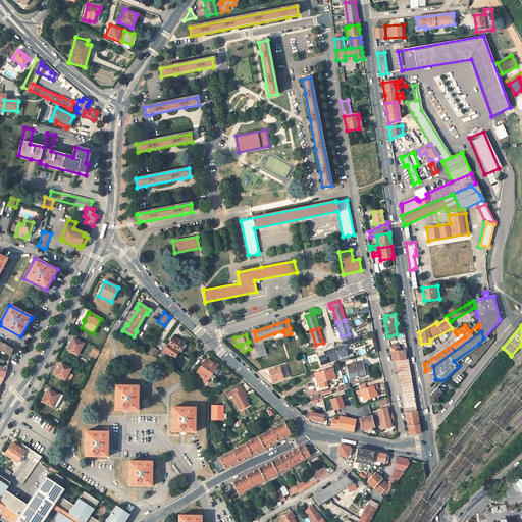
[(173,336),(168,344),(179,351),(186,342),(180,338),(179,341),(173,336)]
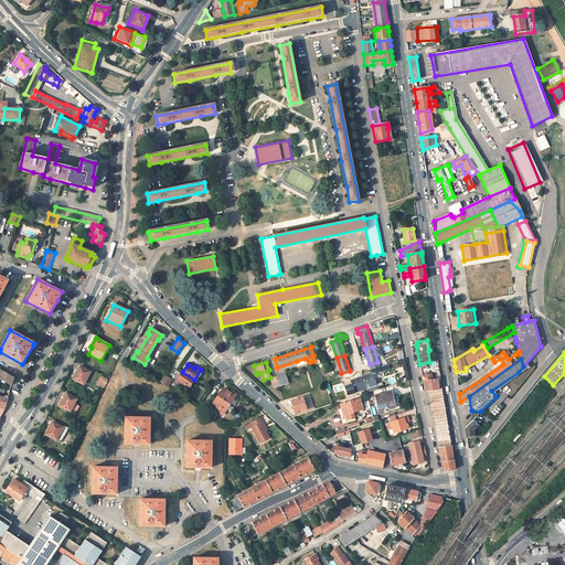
[(80,372),(75,381),(84,385),(91,372),(80,366),(77,371),(80,372)]
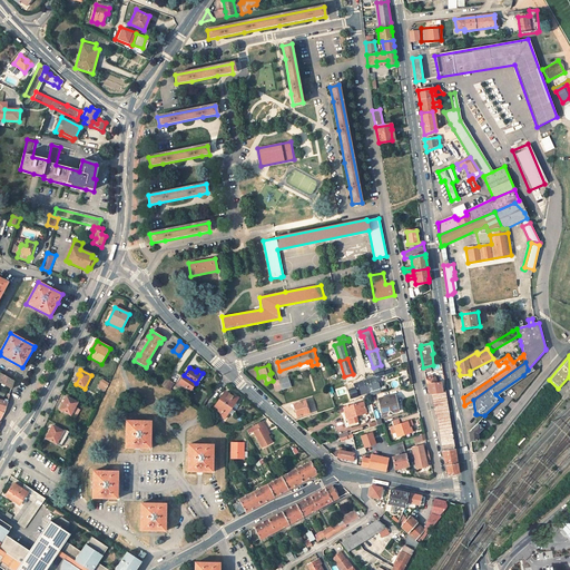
[(11,389),(15,381),(0,373),(0,385),(1,383),(11,389)]
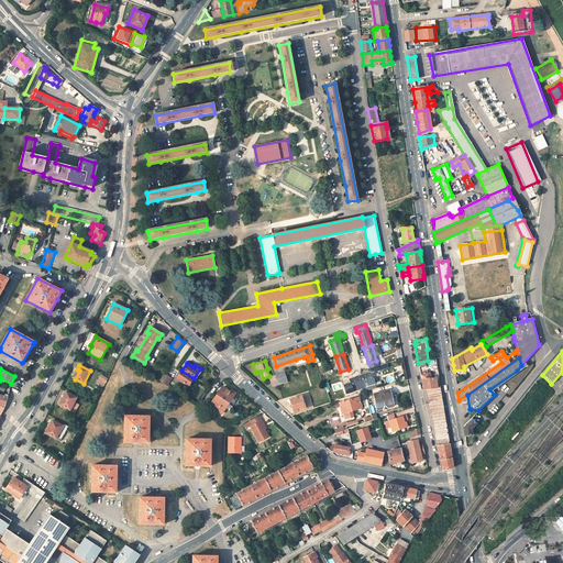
[(194,378),(181,371),(175,379),(183,385),(181,387),(186,389),(194,378)]
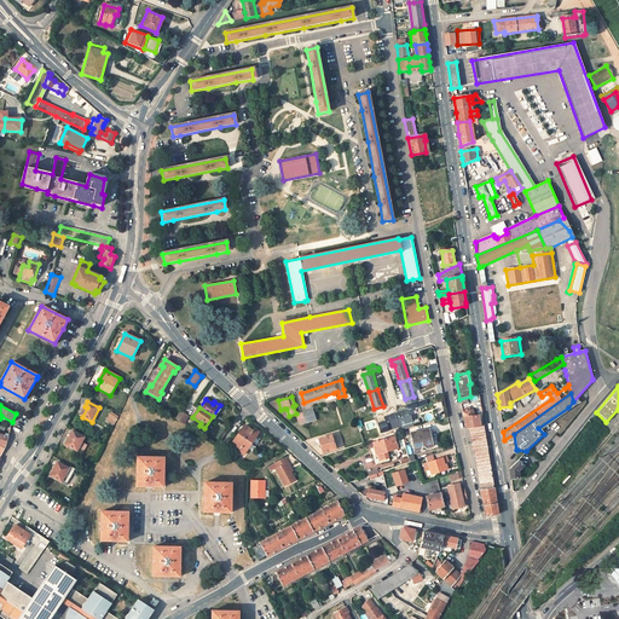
[(410,409),(409,409),(395,414),(399,422),(412,417),(410,409)]
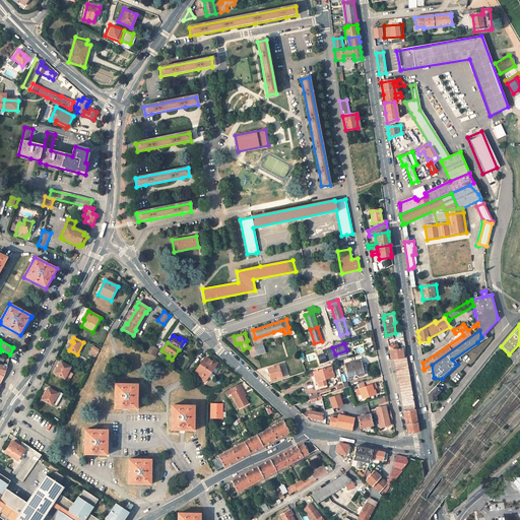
[(152,354),(157,347),(152,344),(147,351),(152,354)]
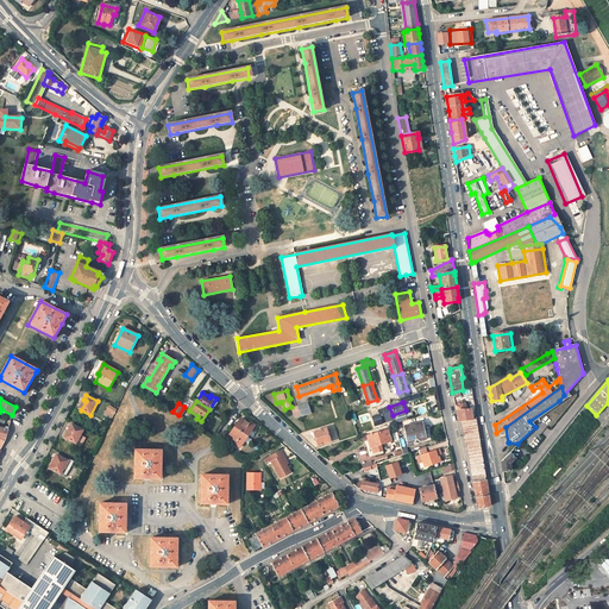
[(307,403),(297,407),(301,416),(311,413),(307,403)]
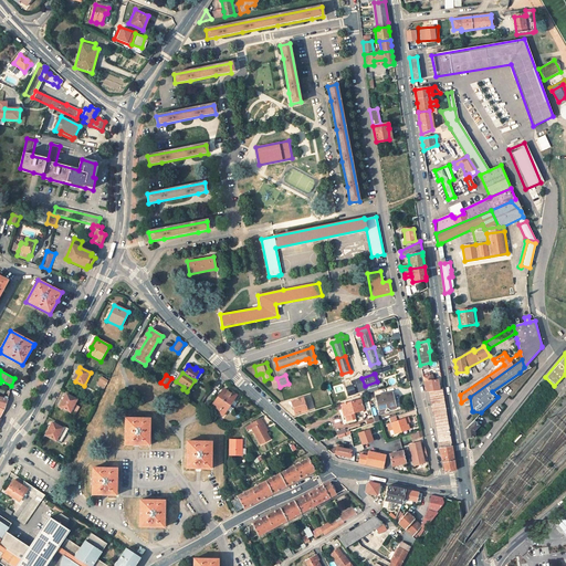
[(429,391),(439,390),(438,380),(436,380),(433,381),(432,378),(432,376),(430,376),(423,377),(427,392),(429,391)]
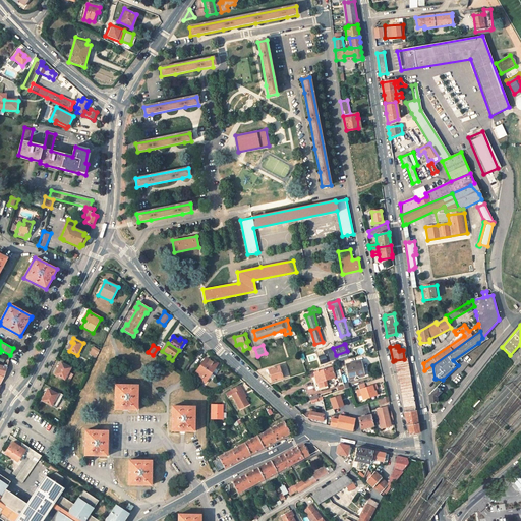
[(336,355),(333,348),(322,351),(324,355),(317,356),(320,363),(326,361),(325,359),(336,355)]
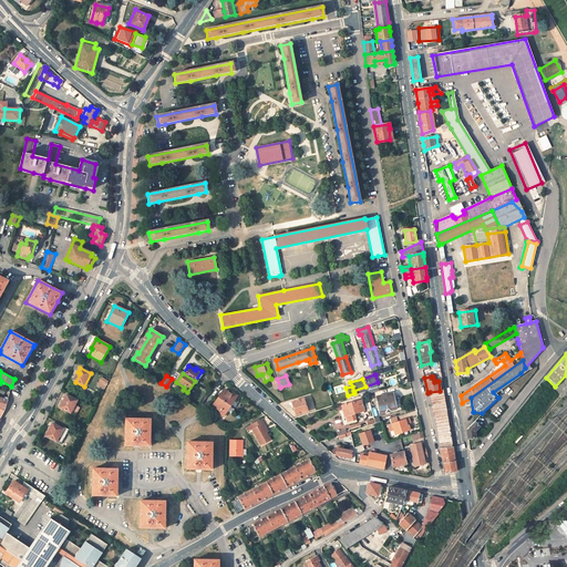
[(220,393),(217,398),(229,406),(237,395),(232,392),(230,394),(225,390),(222,394),(220,393)]
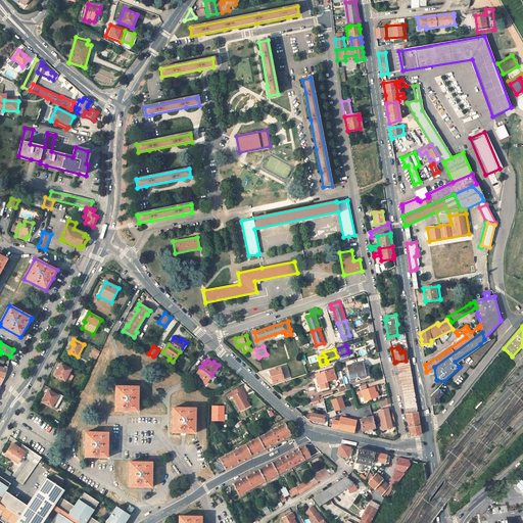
[(400,380),(407,415),(417,413),(409,361),(406,361),(396,362),(398,380),(400,380)]
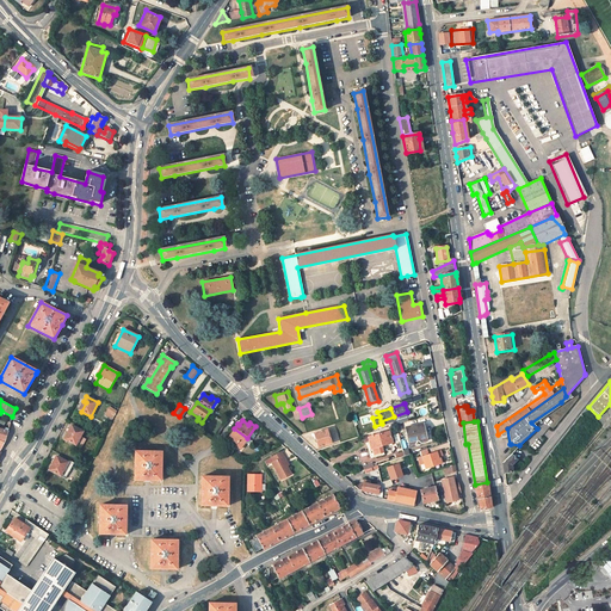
[(409,445),(425,442),(424,436),(425,436),(424,429),(425,429),(424,423),(405,427),(409,445)]
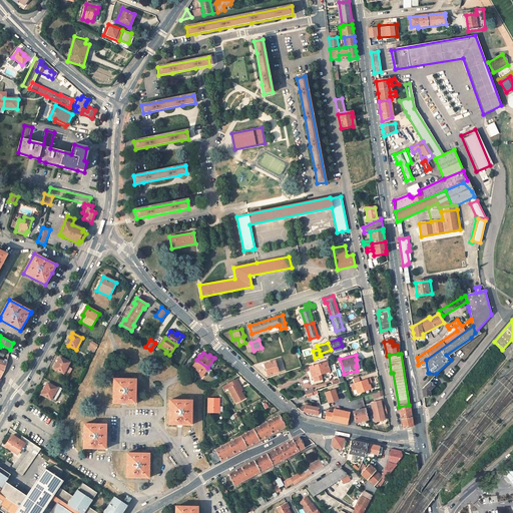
[(60,363),(56,370),(68,377),(72,369),(68,367),(70,363),(61,357),(59,361),(60,363)]
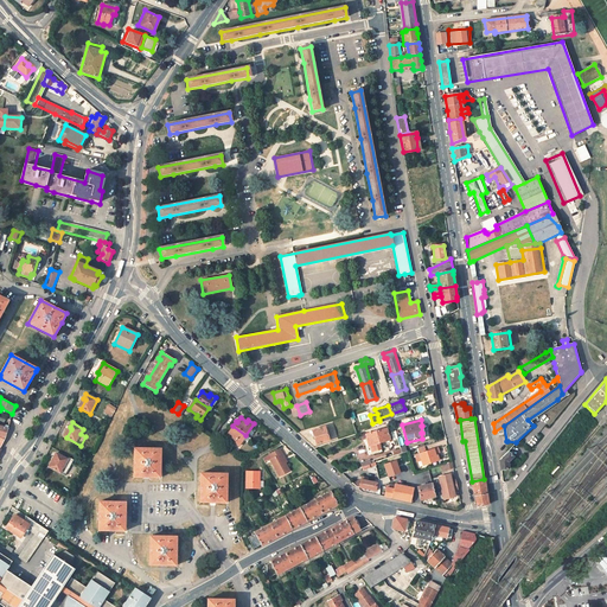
[(237,445),(246,435),(232,426),(230,429),(231,430),(228,435),(234,440),(232,441),(237,445)]
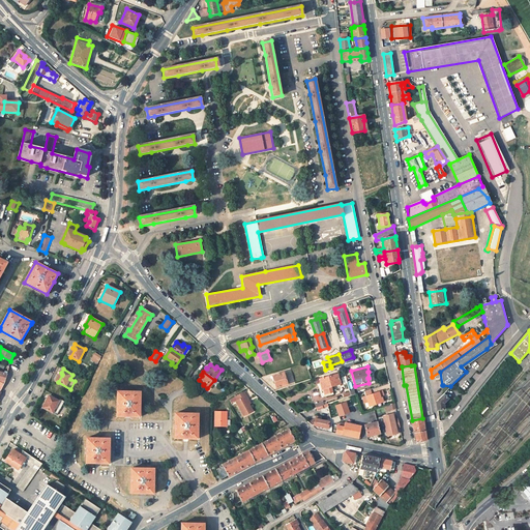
[(276,388),(287,384),(284,374),(272,377),(276,388)]
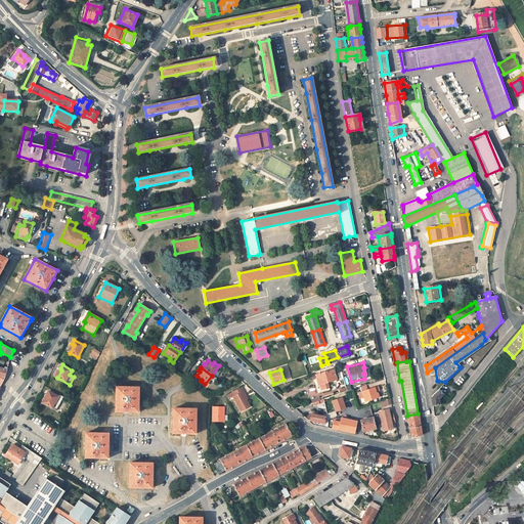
[(328,382),(337,380),(334,369),(314,375),(317,384),(316,385),(317,390),(329,387),(328,382)]
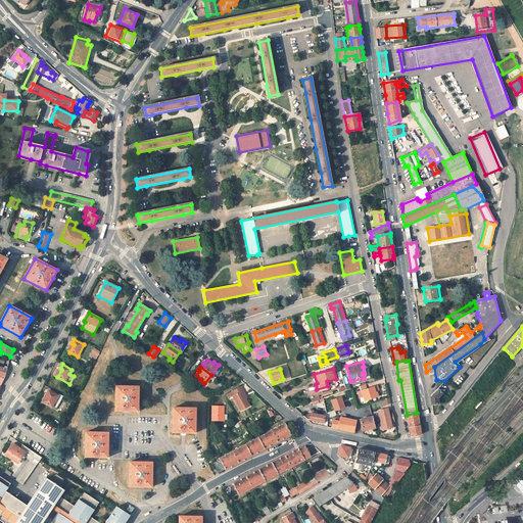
[(429,388),(430,395),(437,389),(440,386),(439,385),(444,381),(437,380),(429,388)]
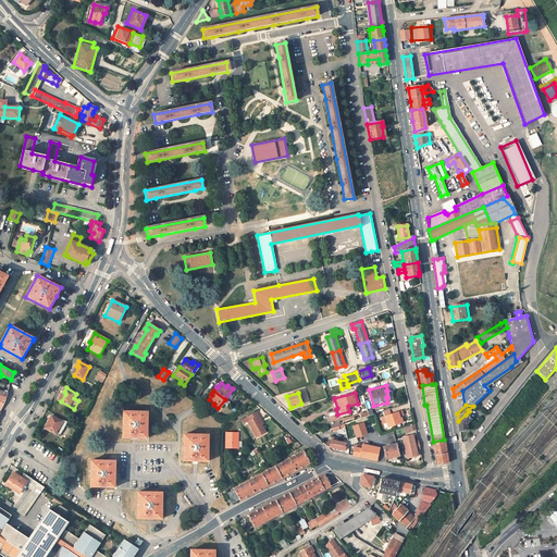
[(123,411),(123,426),(122,438),(147,440),(148,412),(123,411)]
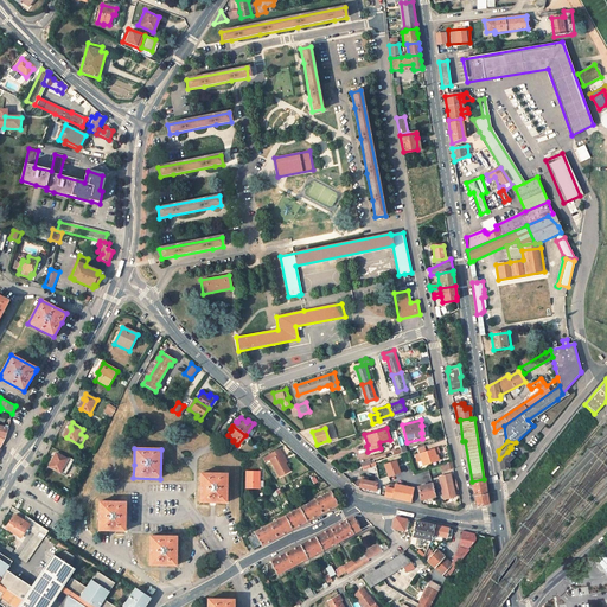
[(282,458),(283,458),(279,448),(268,454),(273,462),(272,464),(281,480),(291,474),(285,462),(282,458)]
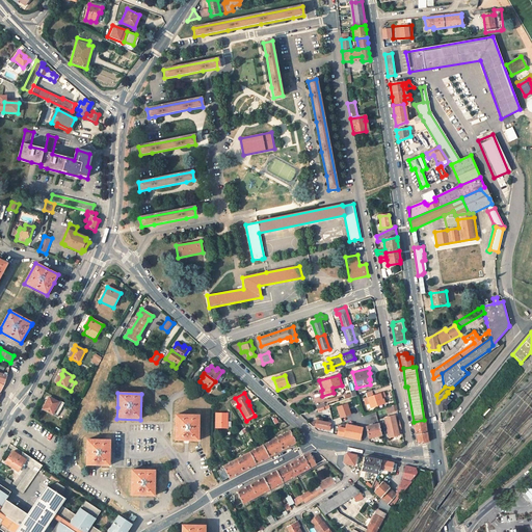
[(383,393),(364,399),(366,404),(369,403),(371,408),(384,403),(383,399),(381,400),(381,398),(384,397),(383,393)]
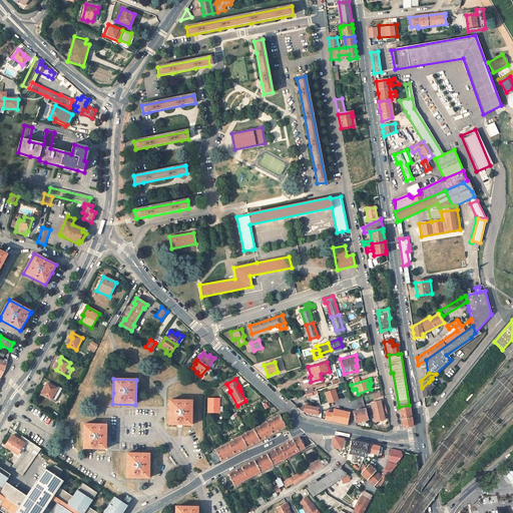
[(434,387),(429,382),(422,388),(423,397),(430,396),(429,391),(434,387)]
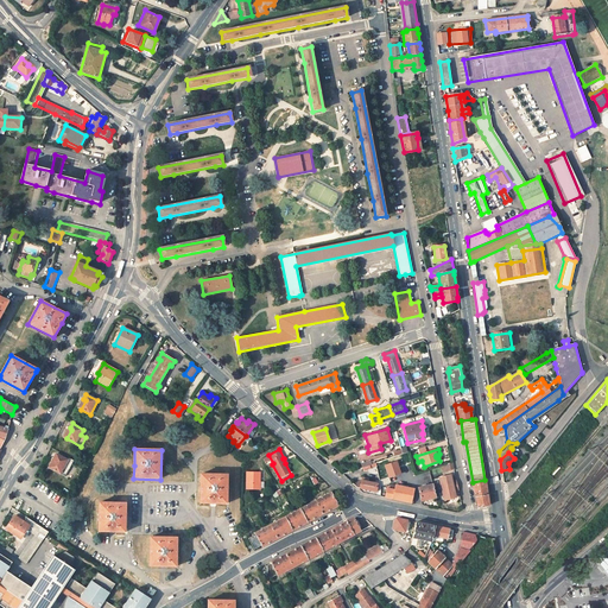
[(57,461),(51,469),(61,474),(68,461),(56,455),(54,458),(57,461)]
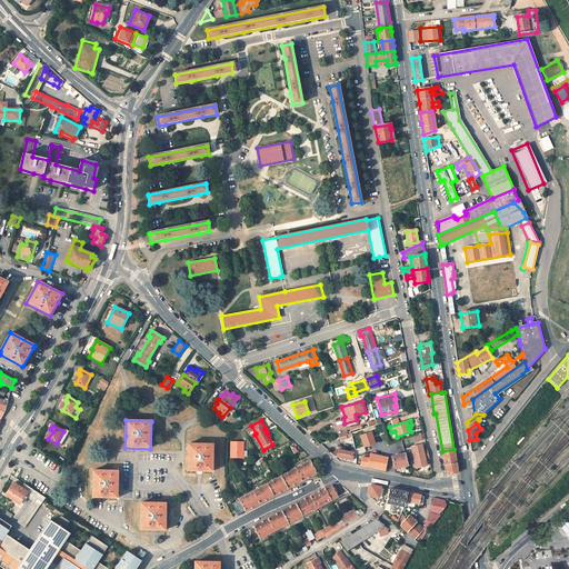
[(361,448),(373,443),(369,430),(357,435),(361,448)]
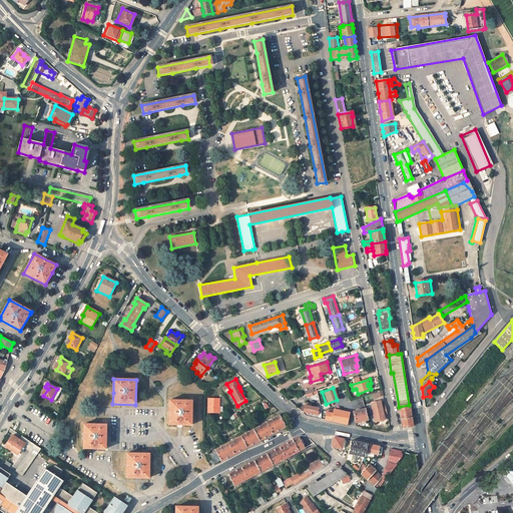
[(218,407),(218,399),(208,399),(208,413),(218,413),(222,413),(222,407),(218,407)]
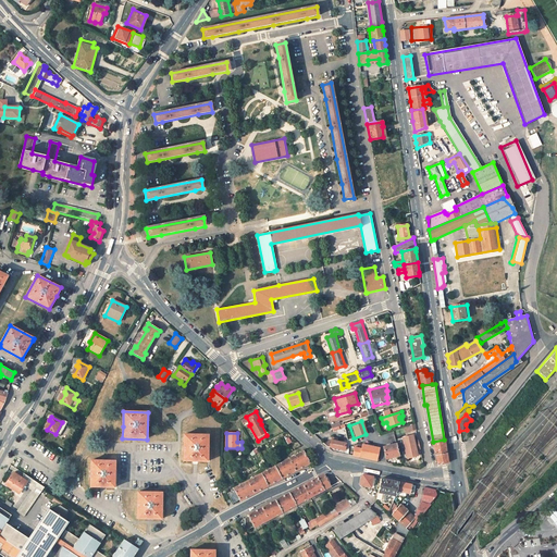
[(184,435),(183,449),(183,461),(207,461),(208,435),(184,435)]
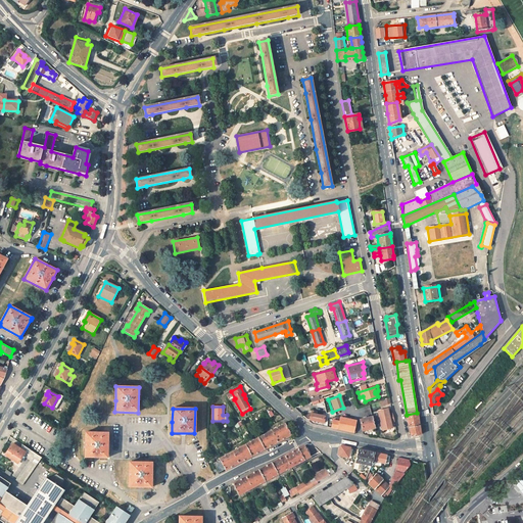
[(377,411),(380,421),(393,418),(392,414),(388,415),(387,409),(377,411)]
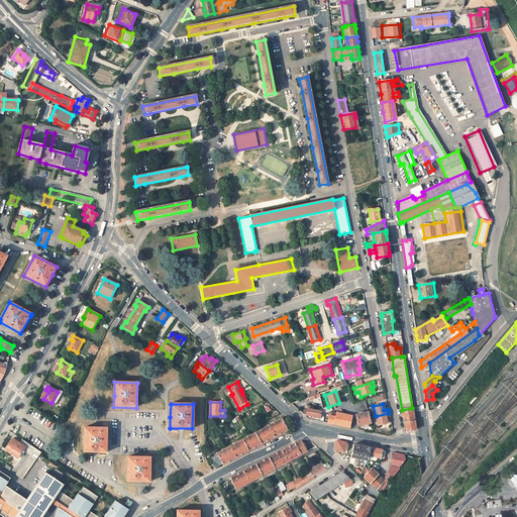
[(300,411),(303,414),(319,418),(321,412),(307,408),(300,411)]
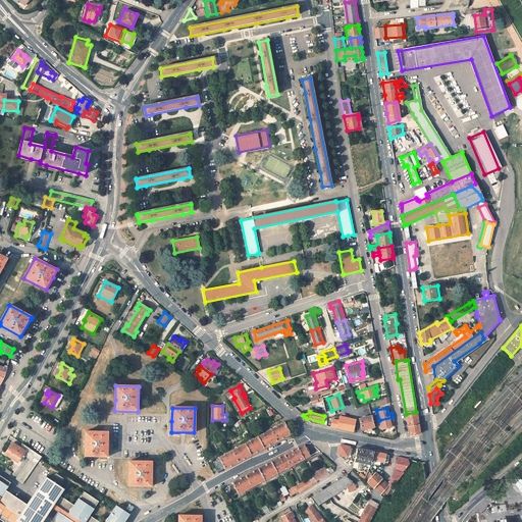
[(420,433),(418,425),(416,412),(406,414),(410,435),(420,433)]
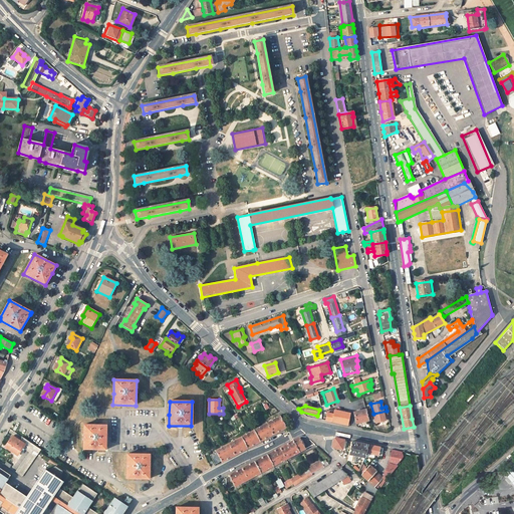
[(325,412),(323,422),(346,426),(348,413),(331,410),(330,413),(325,412)]
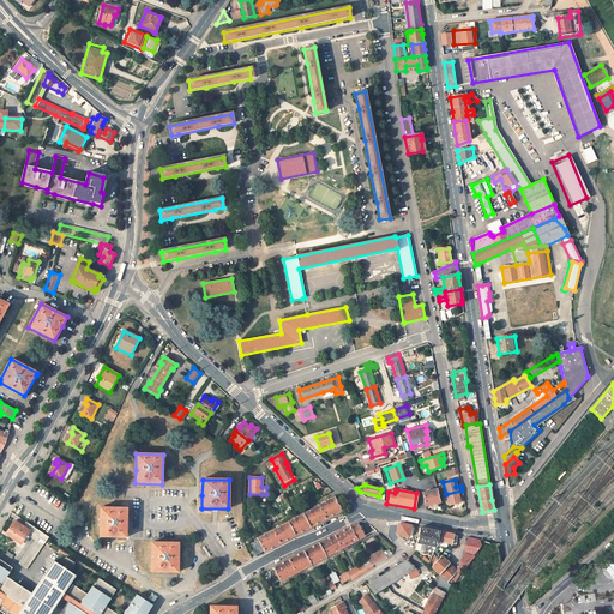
[(426,506),(440,503),(439,498),(437,489),(422,493),(426,506)]
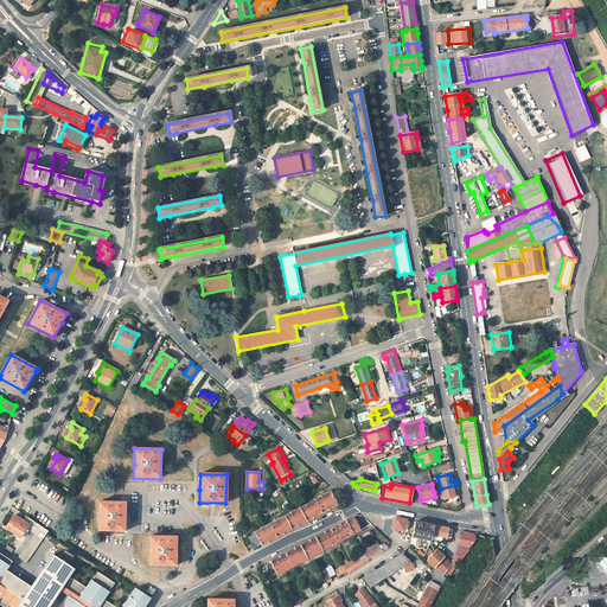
[(441,489),(443,499),(454,497),(453,490),(458,489),(457,485),(441,489)]
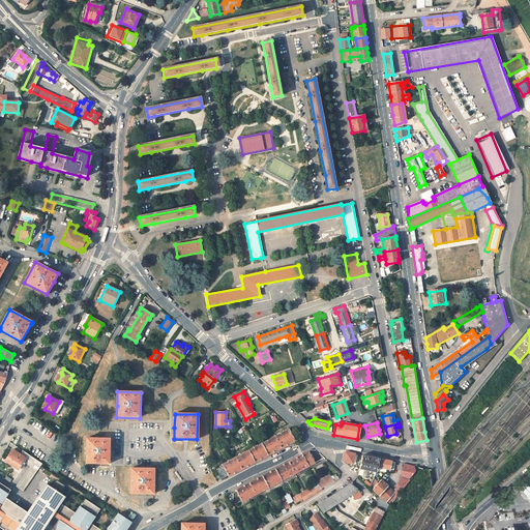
[(281,448),(284,446),(295,441),(289,430),(275,437),(281,448)]
